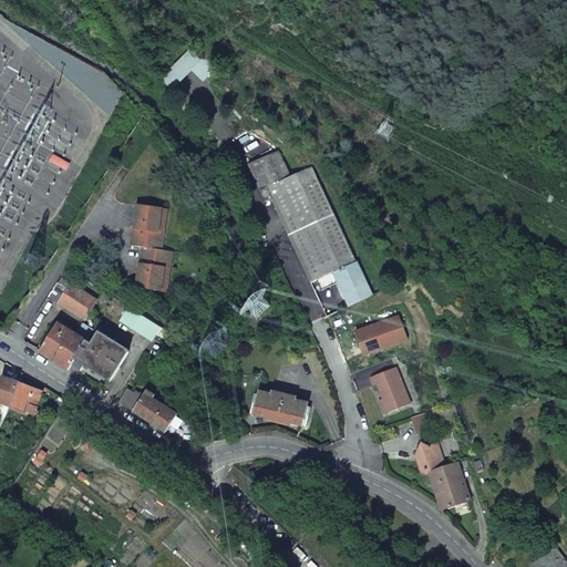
[(193,45),(161,76),(173,89),(193,70),(204,81),(216,70),(193,45)]
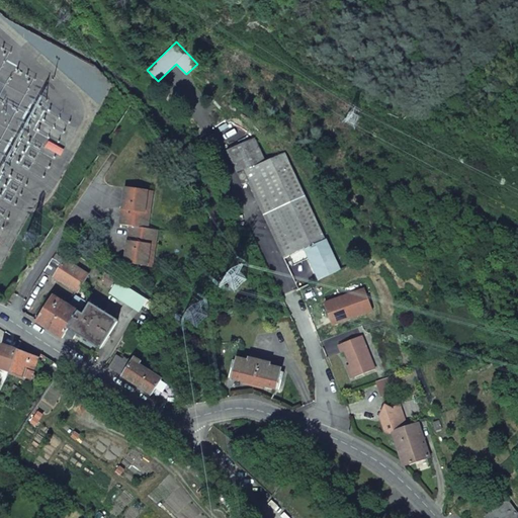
[(202,98),(197,102),(206,111),(210,106),(202,98)]
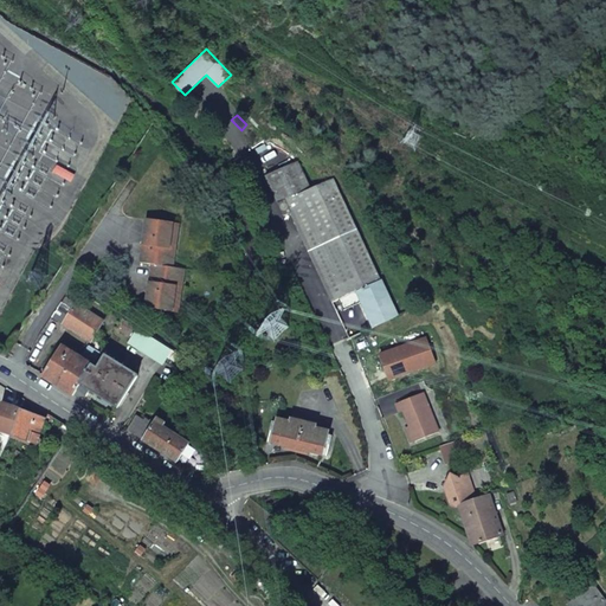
[(290,214),(333,303),(339,301),(381,281),(334,179),(310,188),(298,161),(266,176),(284,217),(290,214)]
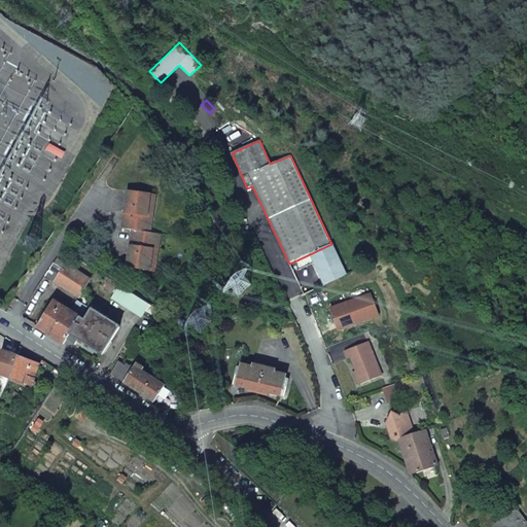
[(49,144),(46,150),(61,159),(65,152),(49,144)]
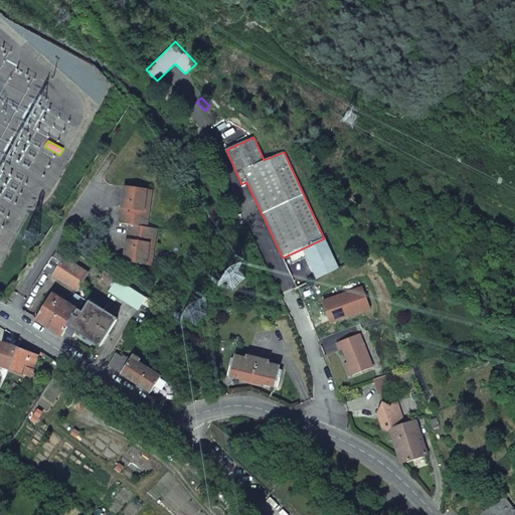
[(146,190),(124,187),(119,224),(129,225),(146,227),(148,212),(143,211),(146,190)]
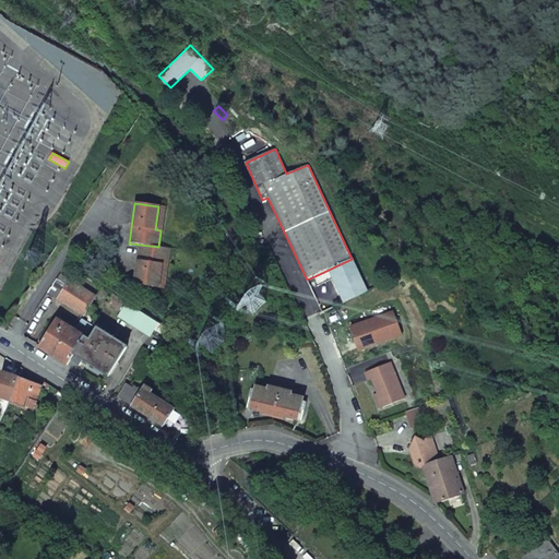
[(164,207),(158,206),(155,229),(161,230),(164,207)]
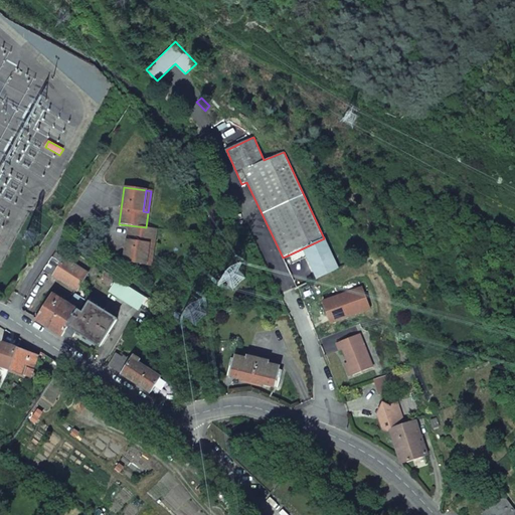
[(156,229),(146,227),(129,225),(124,263),(146,266),(149,244),(153,244),(156,229)]
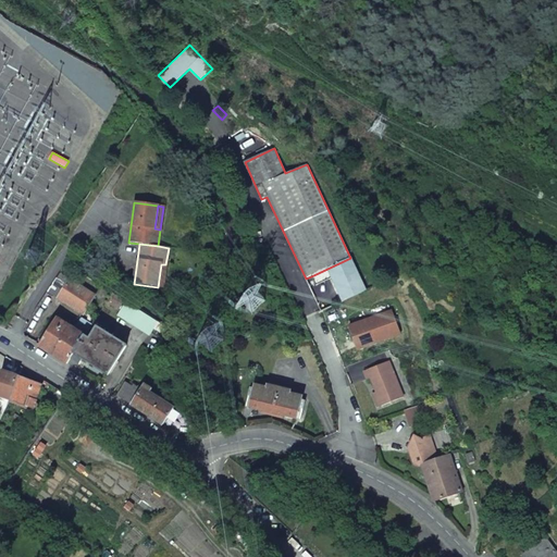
[(332,279),(343,301),(367,291),(350,258),(311,276),(316,285),(332,279)]
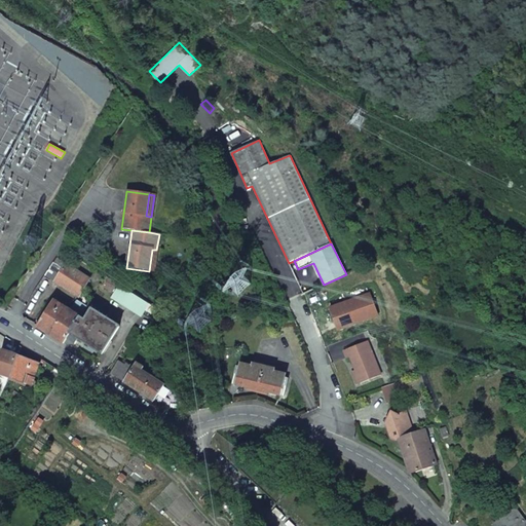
[(57,258),(45,276),(79,297),(89,279),(57,258)]
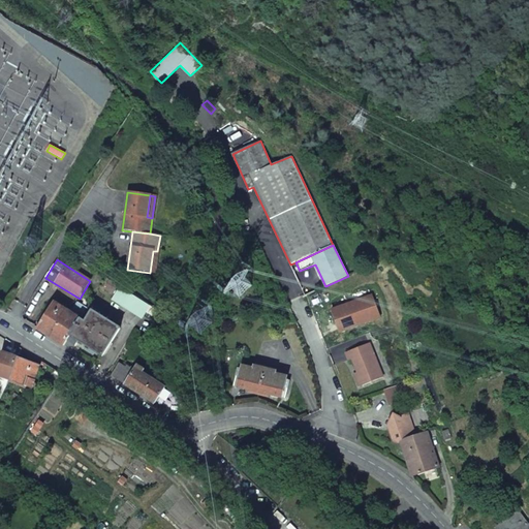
[(112,299),(143,318),(150,306),(120,287),(112,299)]
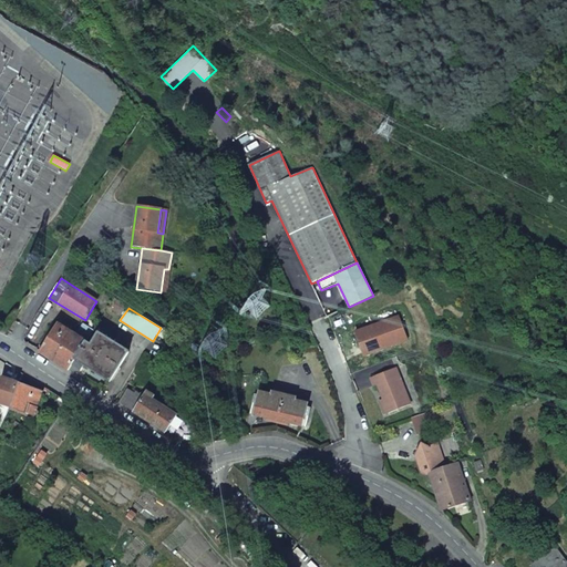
[(356,332),(364,357),(408,340),(399,316),(356,332)]
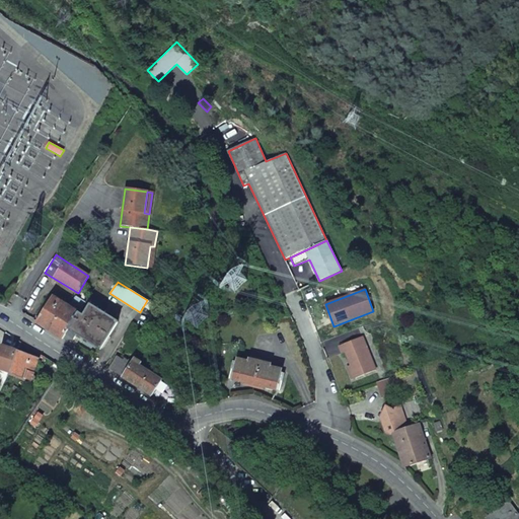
[(52,296),(35,322),(39,324),(62,340),(68,329),(79,312),(52,296)]
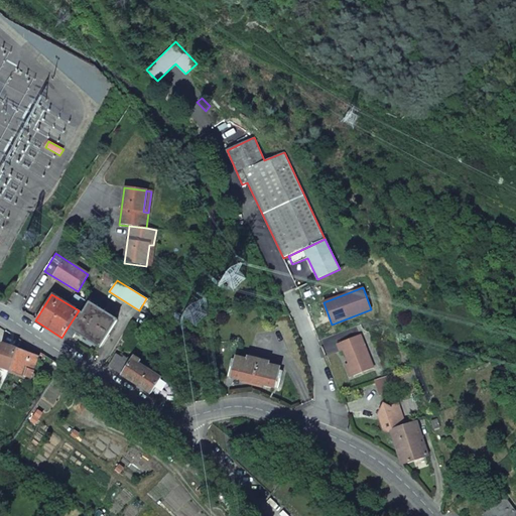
[(75,294),(71,304),(80,309),(85,300),(75,294)]
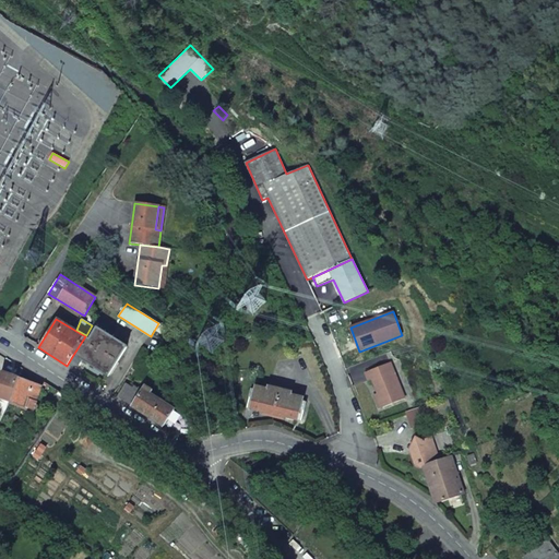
[(85,336),(73,355),(81,359),(108,377),(127,347),(92,325),(86,335),(85,336)]
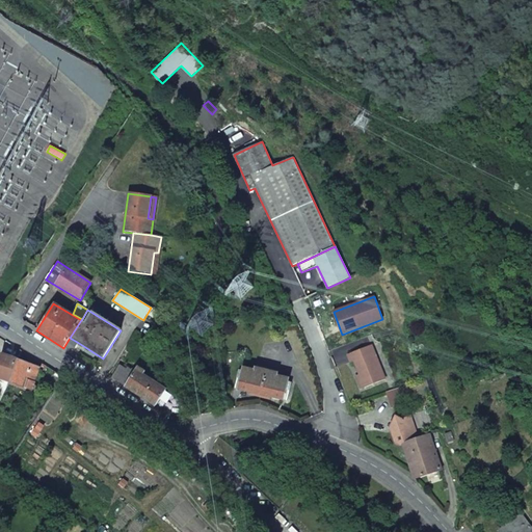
[(366,388),(386,379),(372,345),(348,354),(351,363),(354,362),(366,388)]
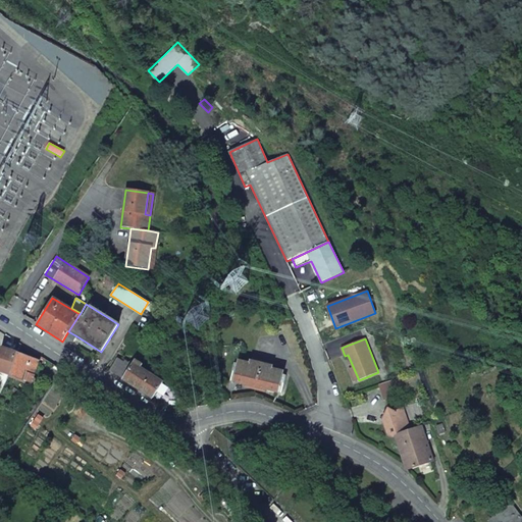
[(0,354),(0,372),(9,375),(16,353),(1,348),(0,354)]
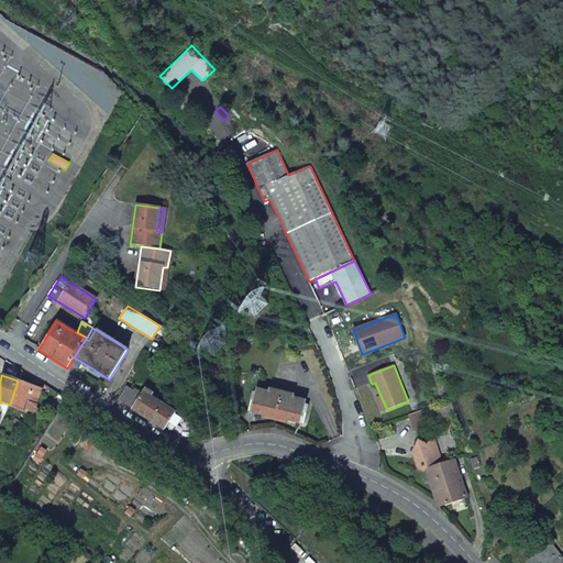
[(18,381),(10,405),(34,414),(42,389),(41,388),(18,381)]
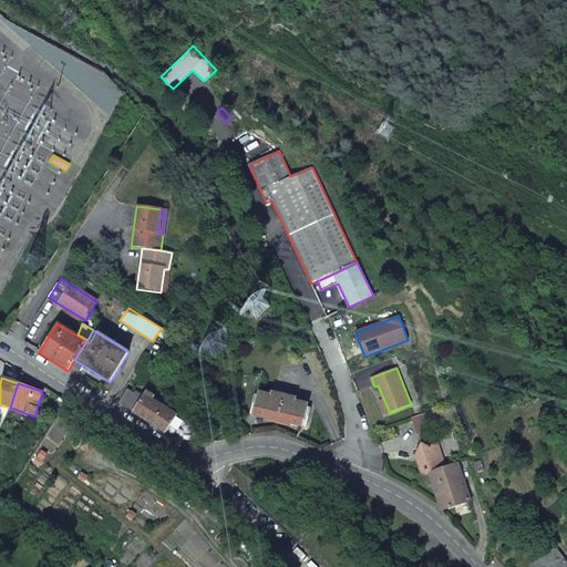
[(136,414),(166,433),(176,416),(152,401),(155,397),(146,391),(143,397),(135,393),(134,394),(127,390),(119,403),(136,414)]
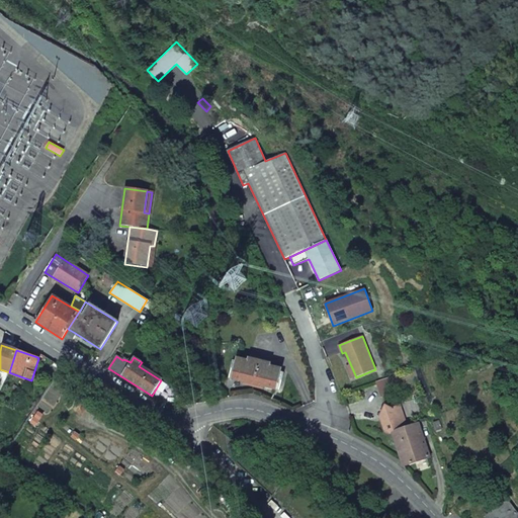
[(250,356),(249,361),(238,359),(232,379),(275,390),(280,369),(269,366),(270,361),(250,356)]
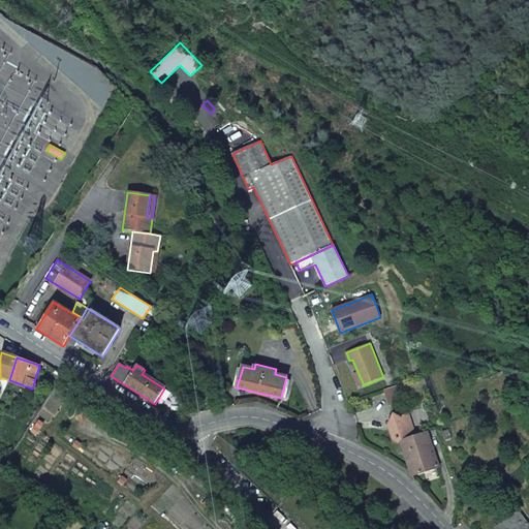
[(364,385),(358,373),(354,374),(360,386),(364,385)]
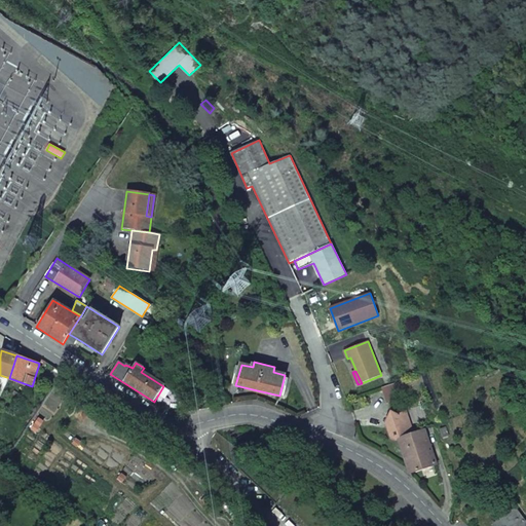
[(402,381),(383,387),(387,400),(406,392),(402,381)]
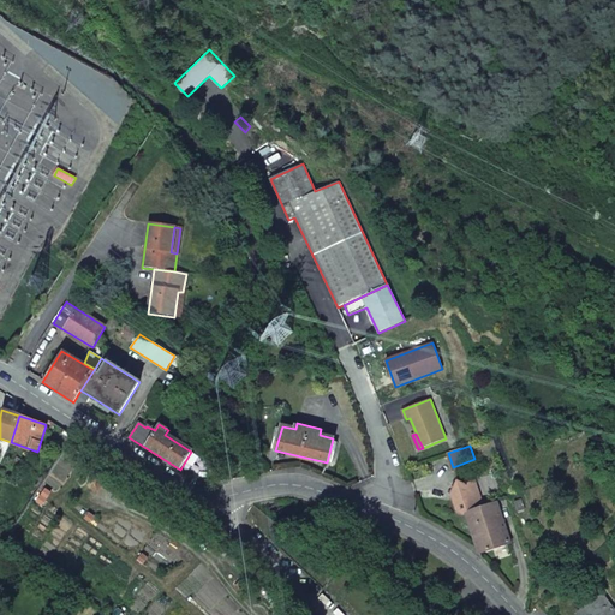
[(475,459),(453,467),(454,471),(476,463),(475,459)]
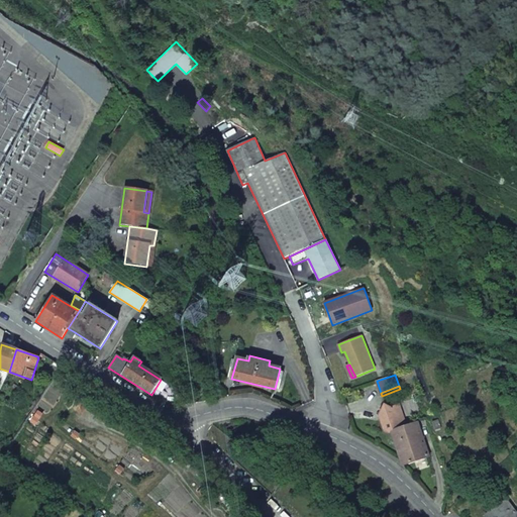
[(382,419),(385,425),(383,426),(384,430),(385,431),(394,428),(407,424),(406,423),(404,423),(399,406),(391,408),(384,405),(379,415),(381,420),(382,419)]
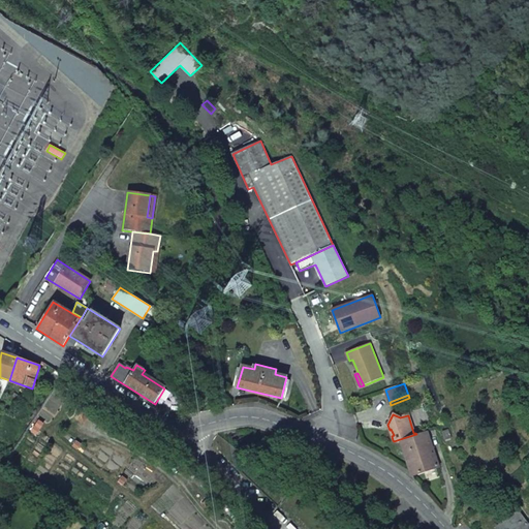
[(447,430),(442,433),(445,440),(452,438),(447,430)]
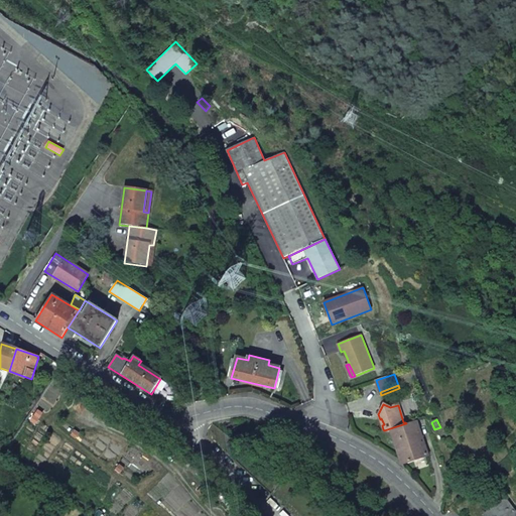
[(393,430),(404,464),(425,457),(414,423),(406,425),(406,423),(393,427),(384,430),(388,432),(393,430)]
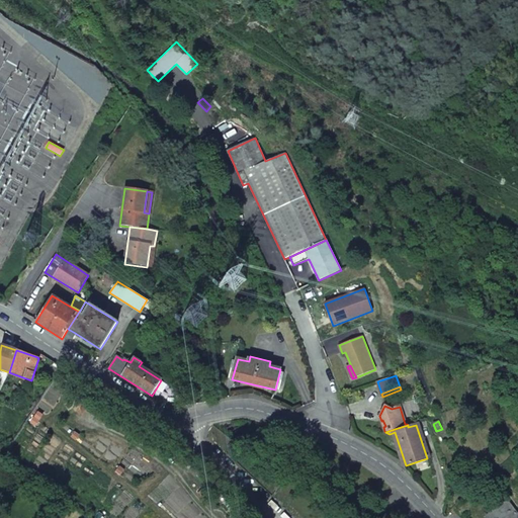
[(517,517),(517,515),(507,501),(486,517),(517,517)]
